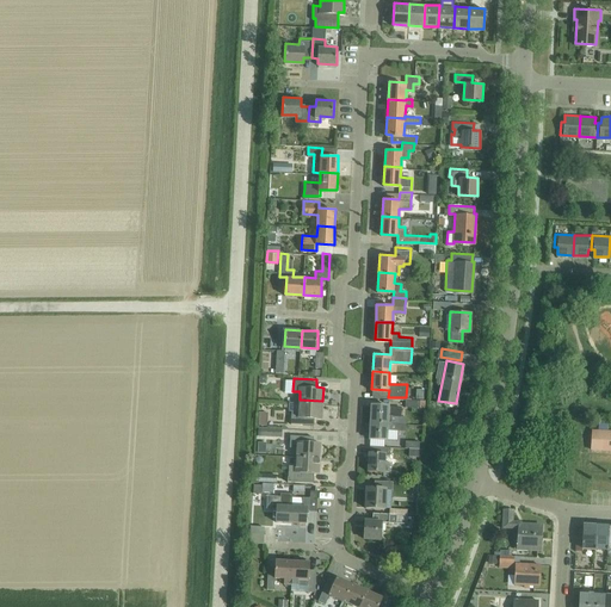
[(322,401),(300,400),(298,409),(291,409),(291,422),(314,423),(315,416),(322,416),(322,401)]
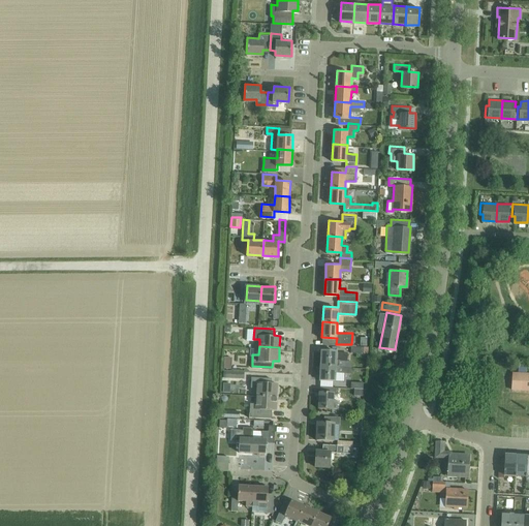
[(321,349),(320,364),(351,366),(352,359),(345,359),(345,360),(336,359),(337,350),(321,349)]
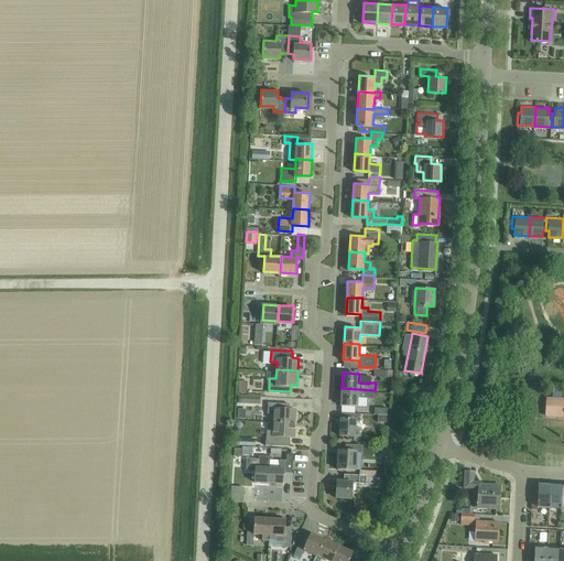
[(375,397),(375,390),(342,388),(342,403),(357,405),(358,396),(361,396),(367,396),(375,397)]
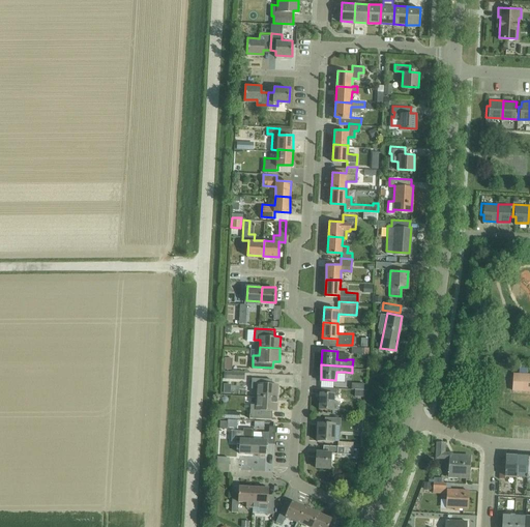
[(512,388),(529,388),(529,373),(527,373),(527,366),(520,366),(519,373),(513,373),(512,388)]
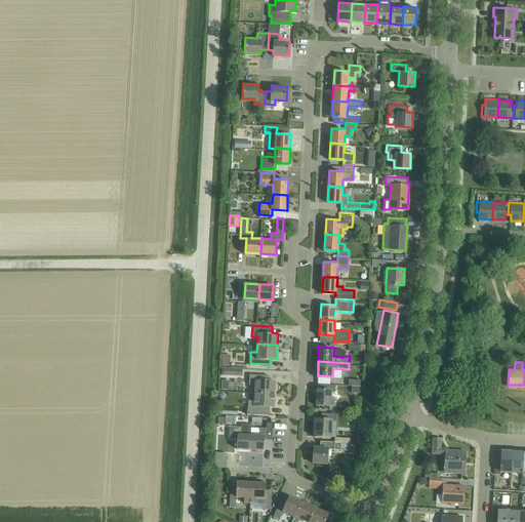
[(255,384),(254,391),(275,392),(276,379),(270,378),(270,373),(249,372),(249,384),(255,384)]
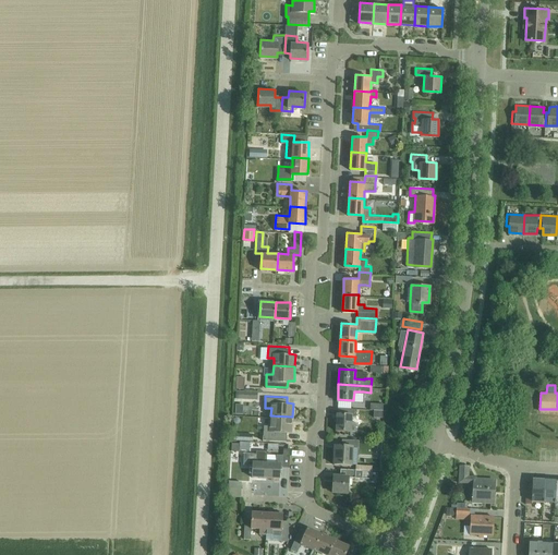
[(337,413),(336,424),(336,429),(355,430),(356,420),(352,420),(352,413),(356,414),(358,407),(338,406),(338,412),(337,413)]
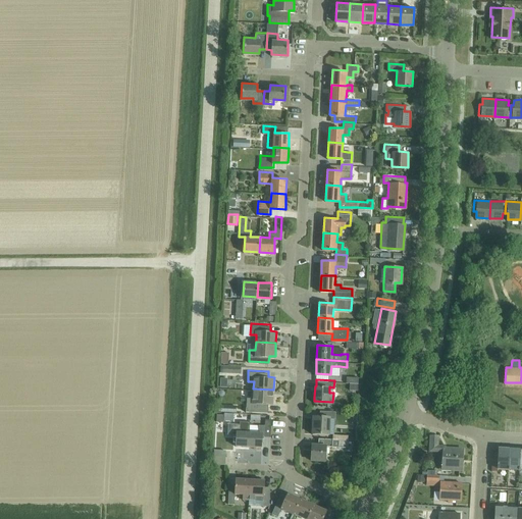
[(273,390),(253,388),(253,397),(247,397),(247,410),(268,411),(269,403),(272,403),(273,390)]
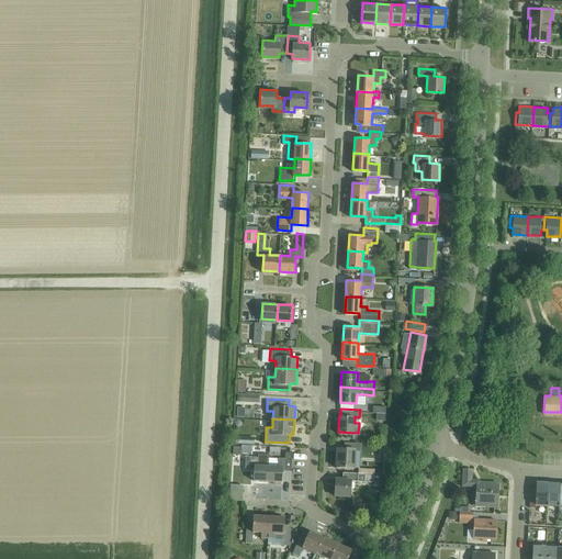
[(361,449),(361,442),(345,442),(345,448),(337,447),(336,466),(355,467),(356,449),(361,449)]
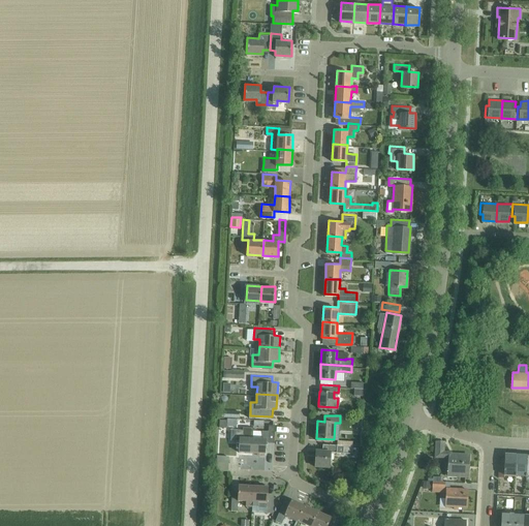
[(235,424),(235,419),(220,418),(220,426),(229,427),(229,424),(235,424)]
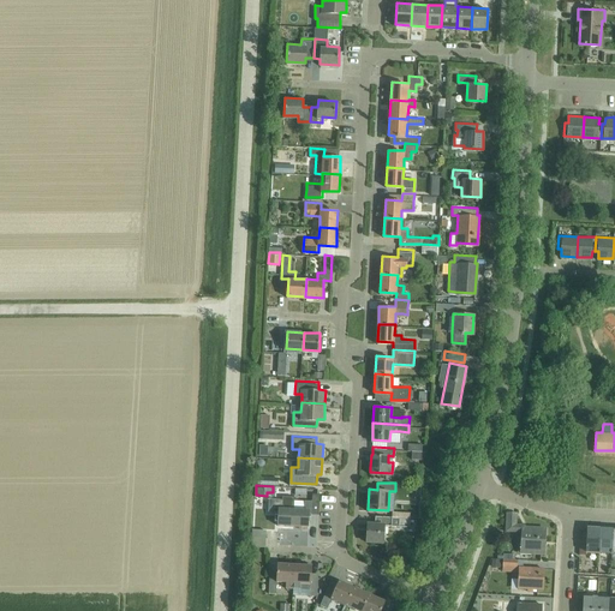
[(294,508),(293,523),(309,525),(309,511),(318,511),(320,492),(312,492),(312,499),(305,498),(305,509),(294,508)]
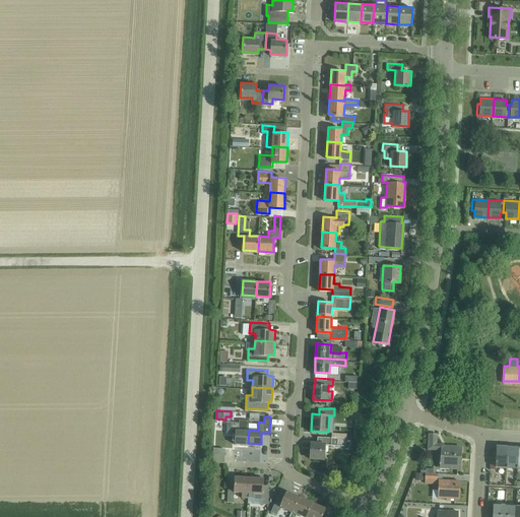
[(235,442),(248,443),(249,430),(239,430),(240,421),(228,421),(228,431),(236,432),(235,442)]
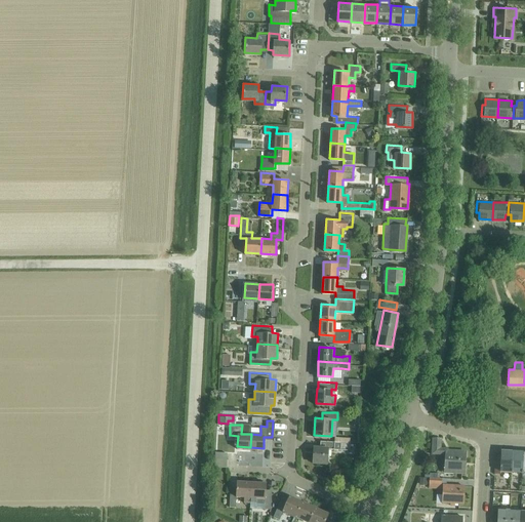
[(454,471),(465,471),(466,450),(448,449),(448,446),(441,446),(442,436),(433,435),(432,452),(446,452),(445,469),(454,469),(454,471)]
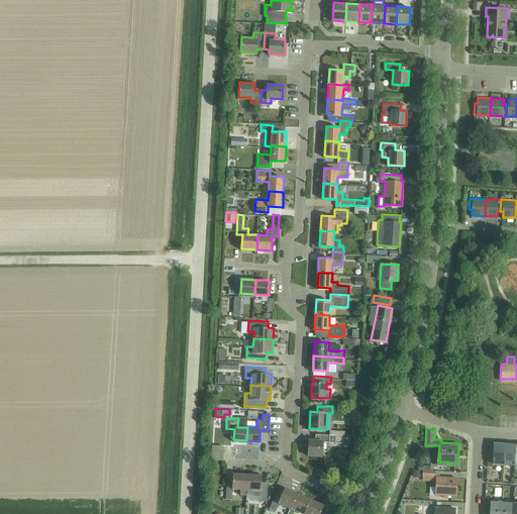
[(344,441),(345,434),(315,433),(315,439),(309,439),(308,454),(322,455),(323,440),(344,441)]
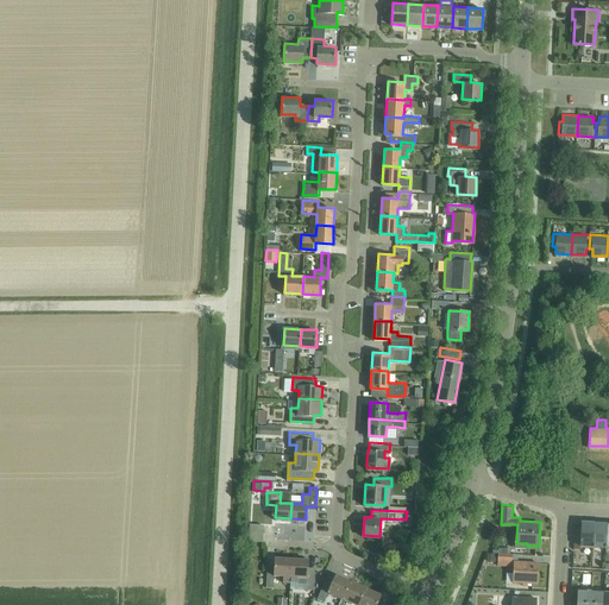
[(265,534),(265,521),(253,521),(253,533),(265,534)]
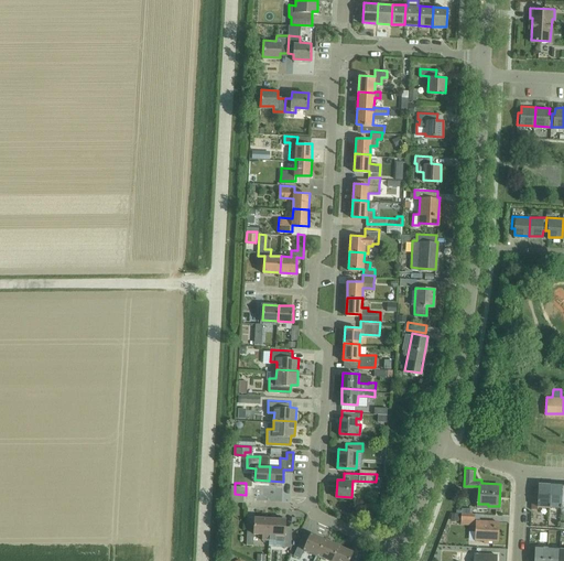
[(538,505),(550,506),(551,484),(540,483),(539,487),(532,487),(531,507),(538,507),(538,505)]
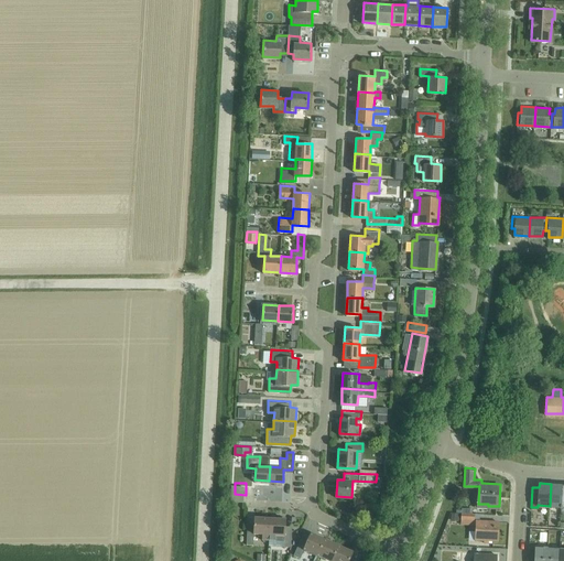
[(550,506),(561,506),(562,484),(551,484),(550,506)]
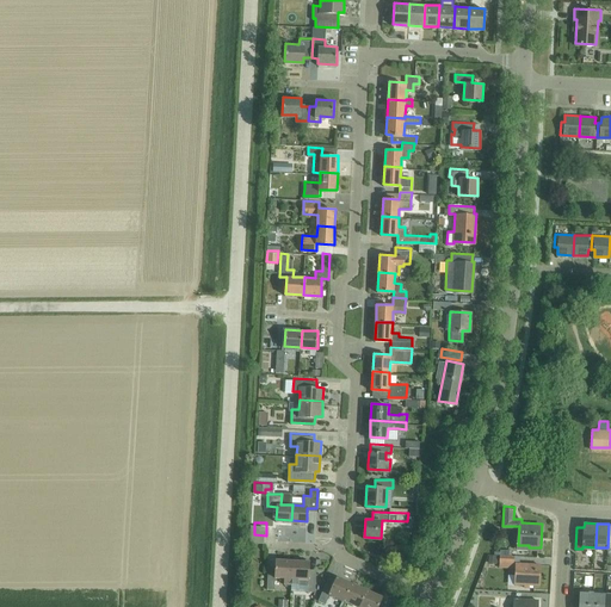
[(500,553),(500,567),(516,567),(516,583),(539,584),(541,563),(519,562),(520,555),(512,555),(512,553),(500,553)]
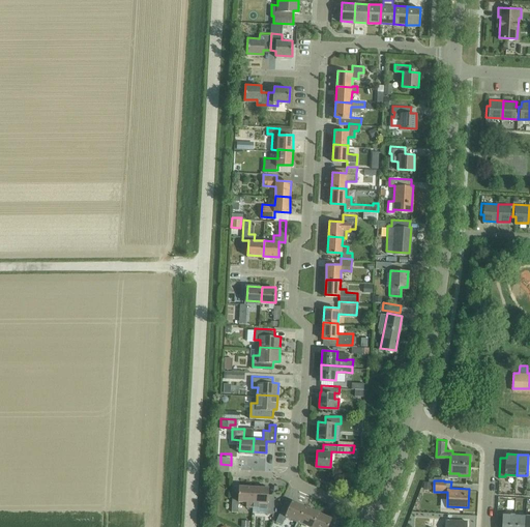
[(247,505),(254,506),(255,486),(240,485),(240,495),(233,495),(232,509),(239,510),(239,500),(247,500),(247,505)]
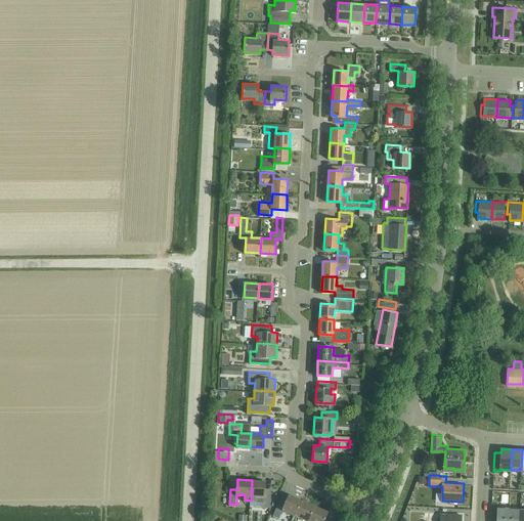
[(251,501),(250,506),(264,506),(271,507),(272,487),(265,487),(266,481),(252,480),(251,501)]
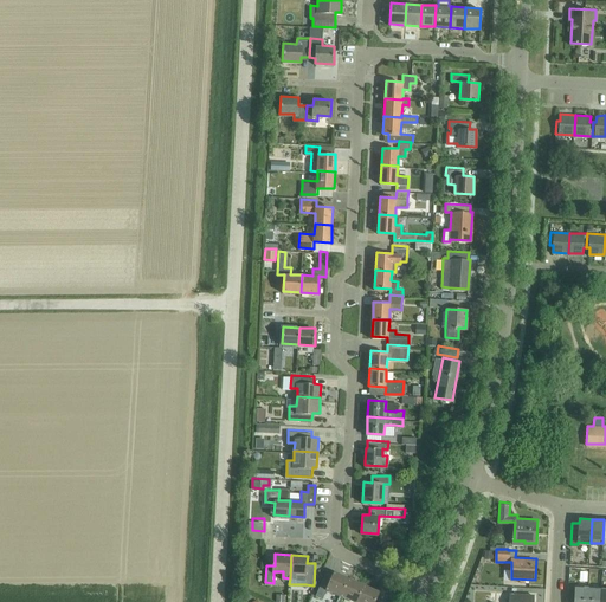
[(327,588),(341,595),(349,577),(335,570),(334,571),(327,569),(316,594),(322,597),(327,588)]
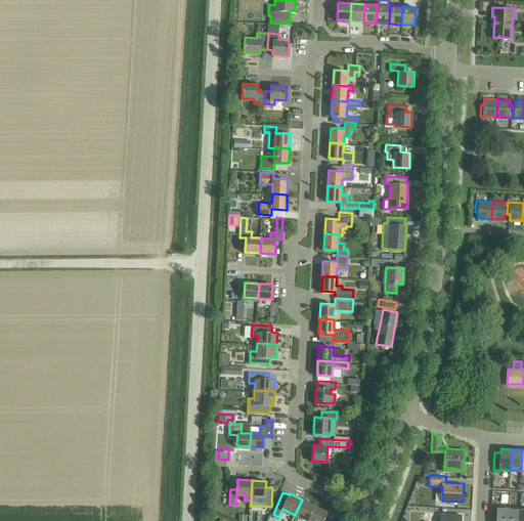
[(295,515),(308,520),(315,505),(302,500),(295,515)]
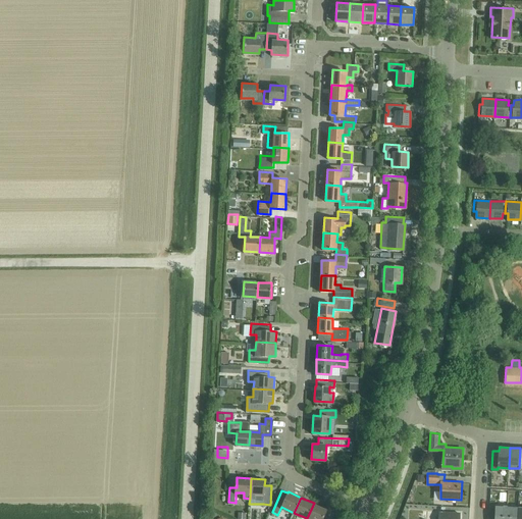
[(314,503),(307,518),(322,518),(327,509),(314,503)]
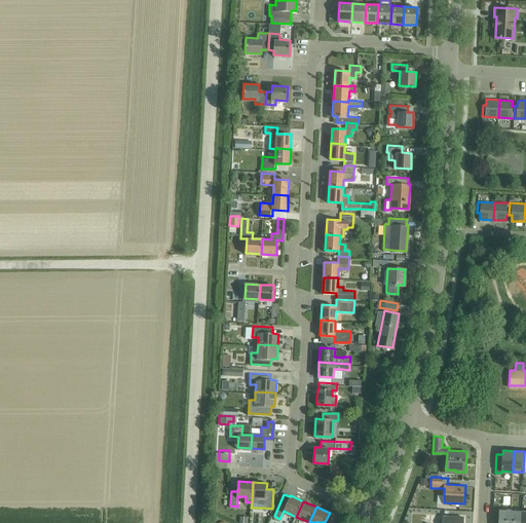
[(510,522),(511,511),(499,510),(499,508),(494,507),(492,522),(510,522)]
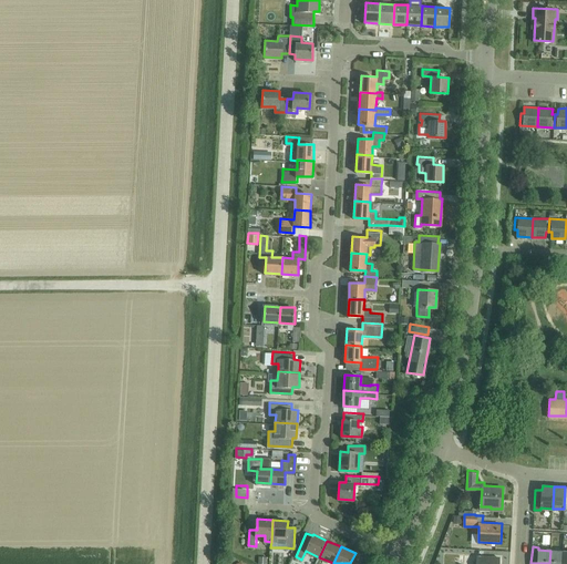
[(549,563),(562,563),(563,551),(550,551),(549,563)]
